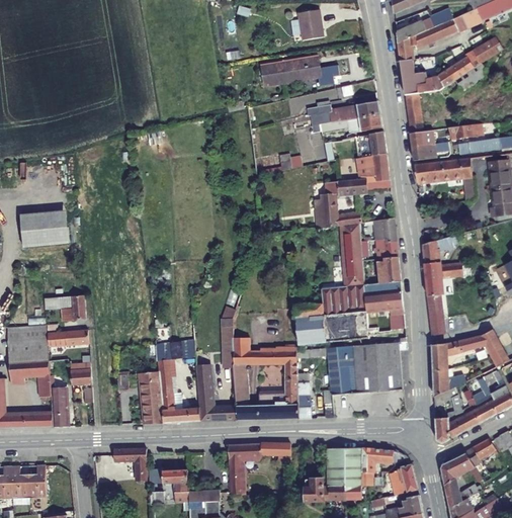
[(390,0),(392,15),(423,2),(424,6),(439,0),(390,0)]
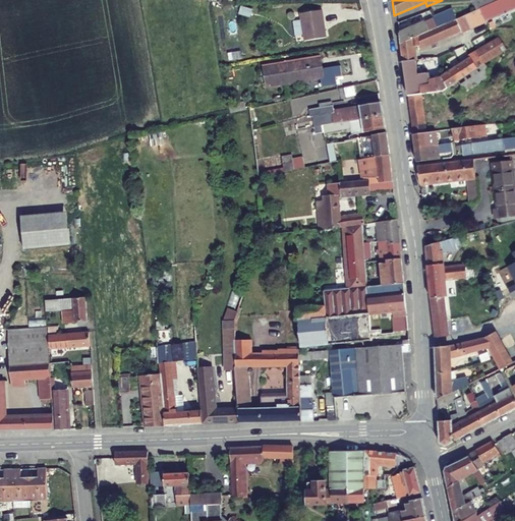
[(514,0),(492,0),(477,6),(483,18),(514,3),(514,0)]
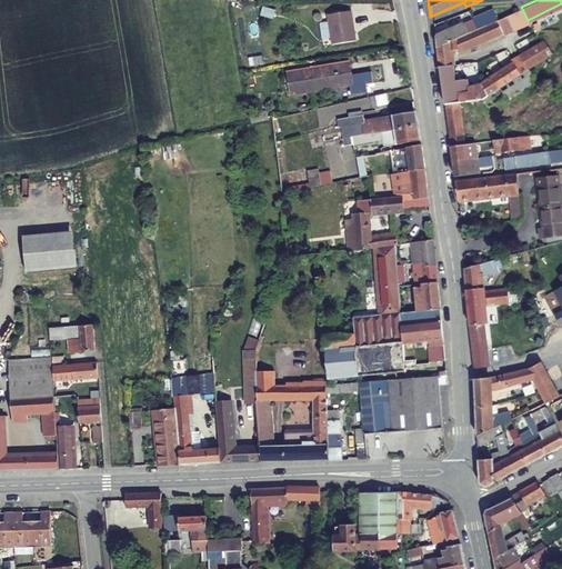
[(528,20),(521,7),(521,8),(505,15),(511,28),(528,20)]
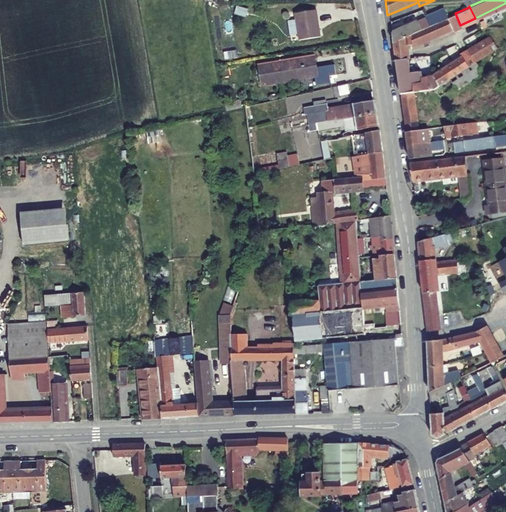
[(293,12),(298,39),(320,36),(315,8),(293,12)]
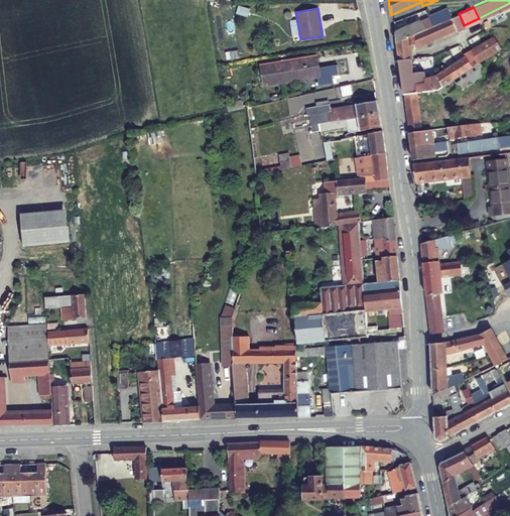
[(464,25),(459,13),(451,17),(456,28),(464,25)]
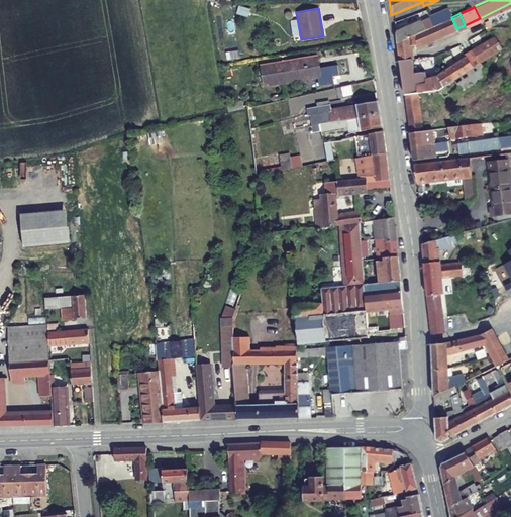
[(429,16),(394,32),(395,42),(413,34),(416,33),(432,25),(433,25),(429,16)]
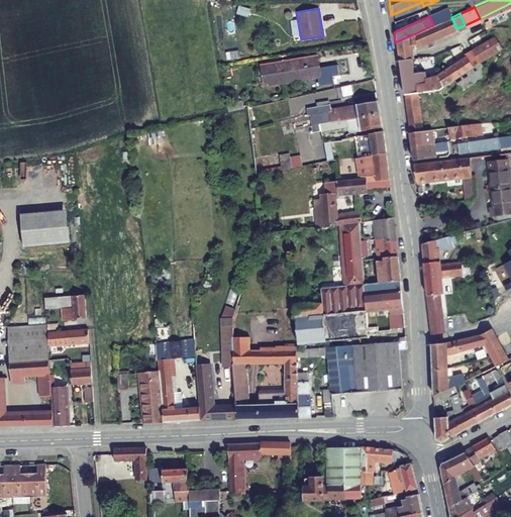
[(456,28),(451,17),(433,25),(432,25),(438,37),(456,28)]
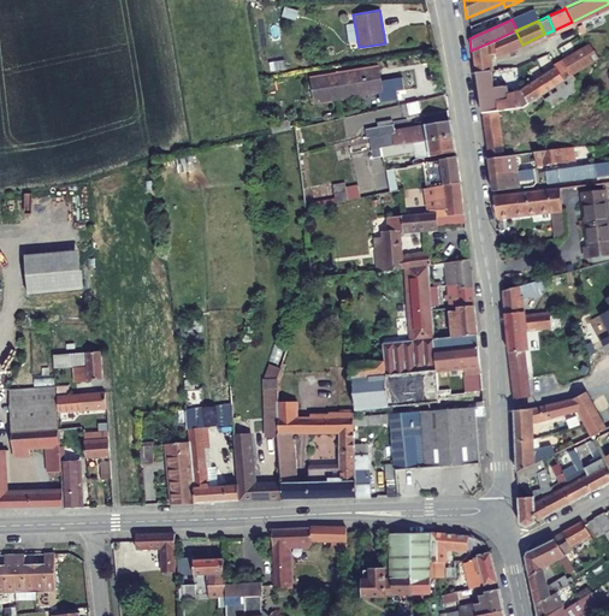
[(522,45),(515,30),(496,40),(503,53),(522,45)]
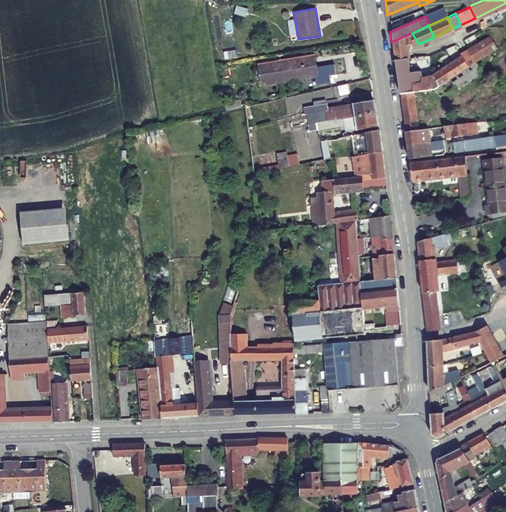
[(418,44),(412,33),(409,34),(411,45),(411,47),(418,44)]
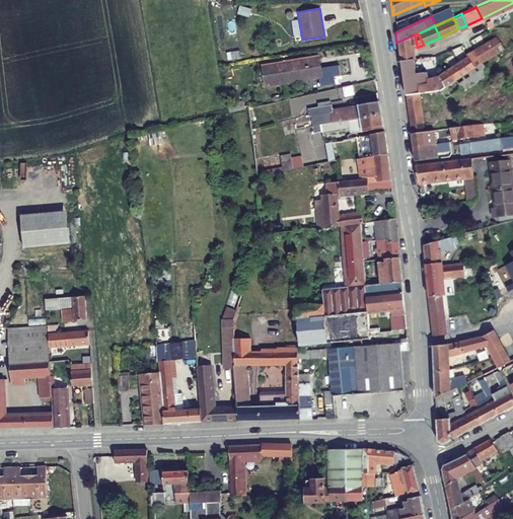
[(417,46),(415,34),(396,43),(398,52),(412,49),(411,46),(417,46)]
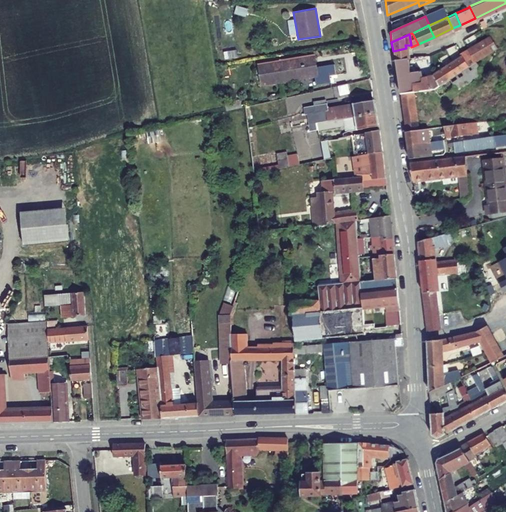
[(498,48),(490,35),(460,53),(462,57),(464,60),(472,55),(476,62),(498,48)]
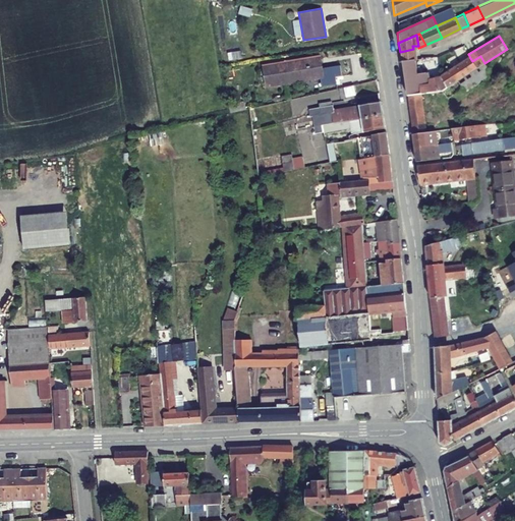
[(414,60),(413,49),(400,52),(402,62),(414,60)]
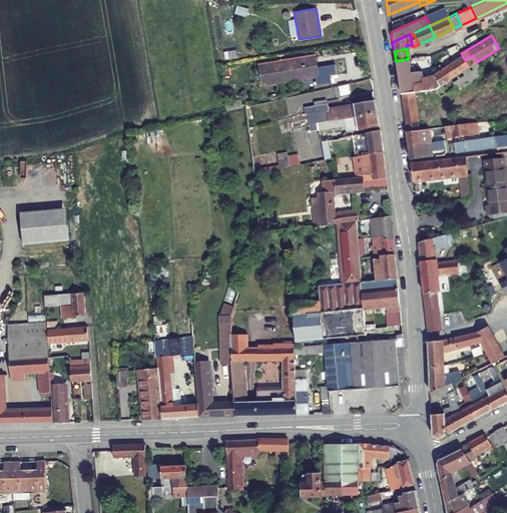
[(260,63),(263,85),(314,77),(316,85),(331,83),(330,74),(319,76),(315,54),(260,63)]
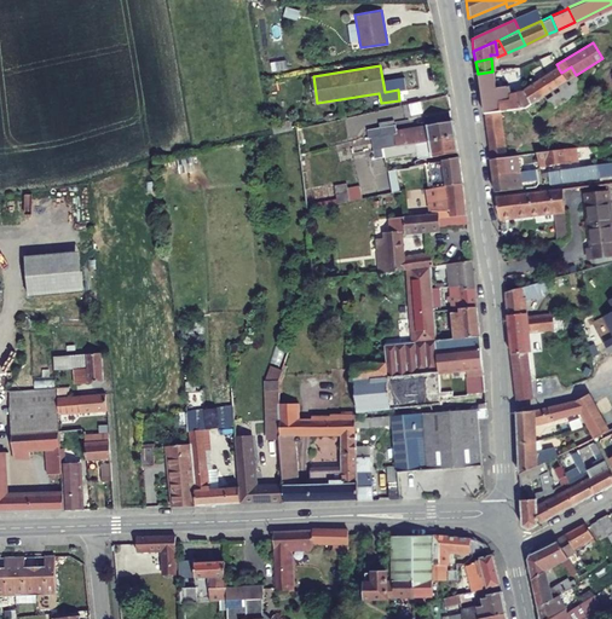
[(561,73),(559,69),(524,91),(531,103),(576,75),(571,67),(561,73)]
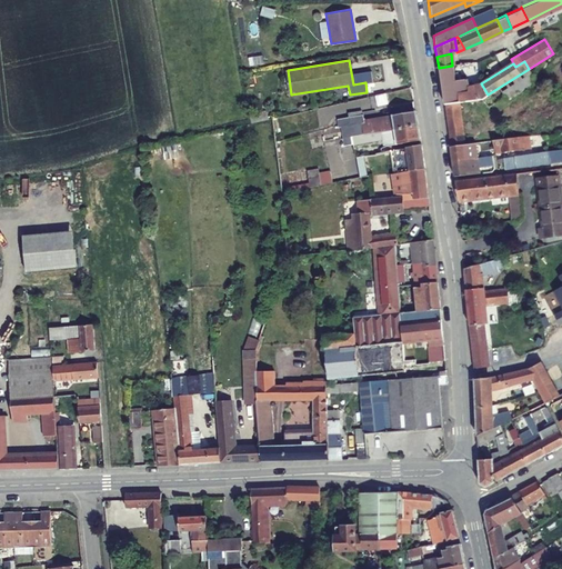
[(454,80),(452,66),(439,68),(444,105),(470,98),(483,95),(484,96),(488,95),(481,83),(479,85),(468,86),(467,79),(454,80)]
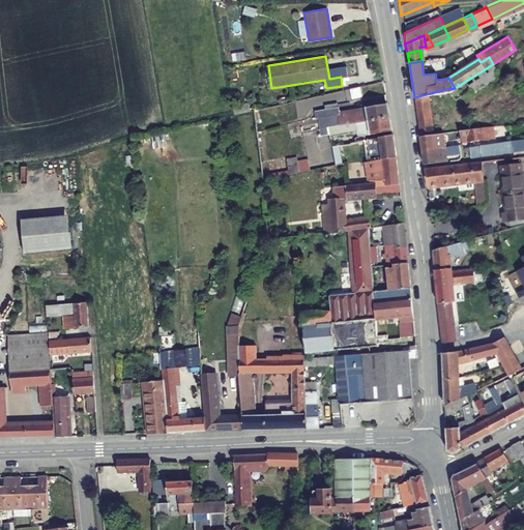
[(359,86),(349,88),(352,98),(361,96),(359,86)]
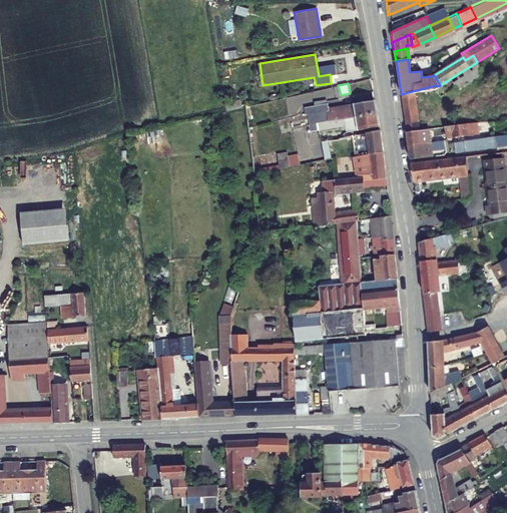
[(407,128),(430,125),(424,88),(401,94),(407,128)]
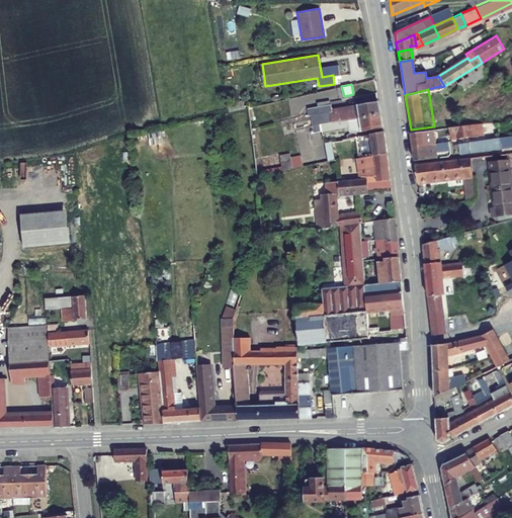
[(242,99),(226,102),(228,111),(244,108),(242,99)]
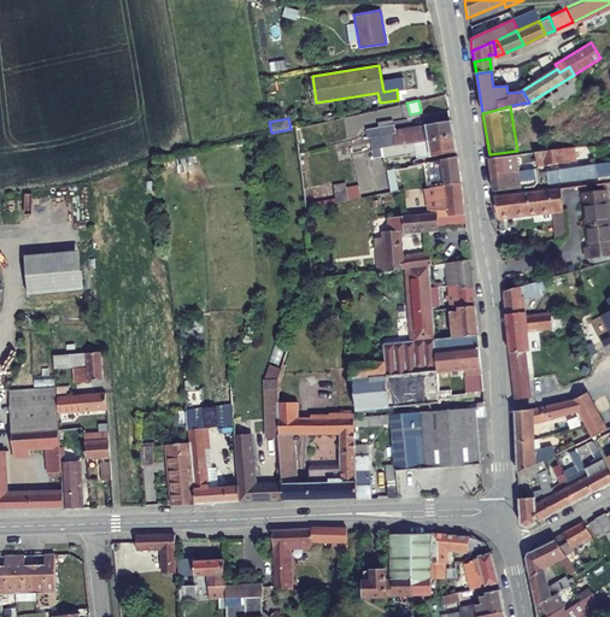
[(453,136),(451,119),(426,124),(426,125),(394,130),(393,124),(364,129),(365,137),(369,137),(371,158),(382,156),(381,148),(453,136)]
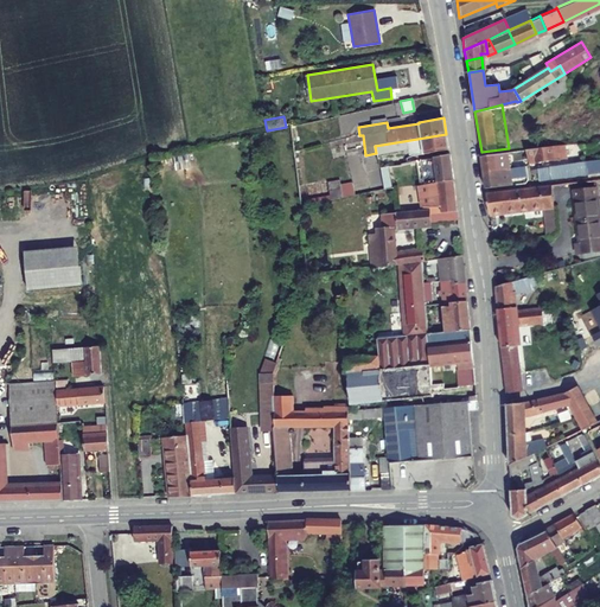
[(448,148),(446,134),(375,146),(376,153),(409,148),(410,155),(448,148)]
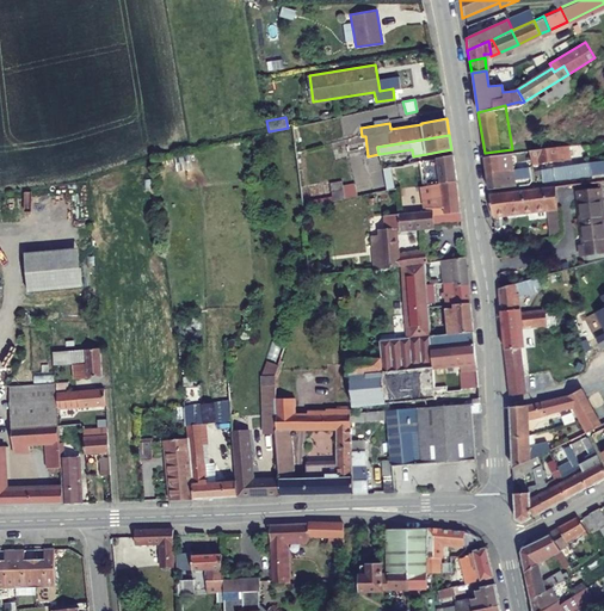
[(575,154),(573,141),(531,147),(534,160),(575,154)]
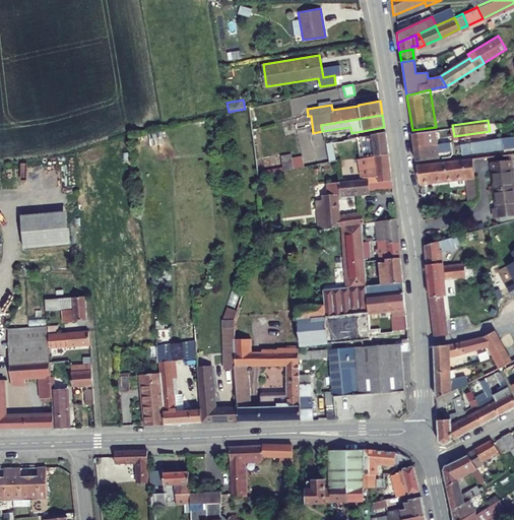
[(436,127),(412,130),(414,146),(447,142),(446,140),(446,136),(438,137),(436,127)]
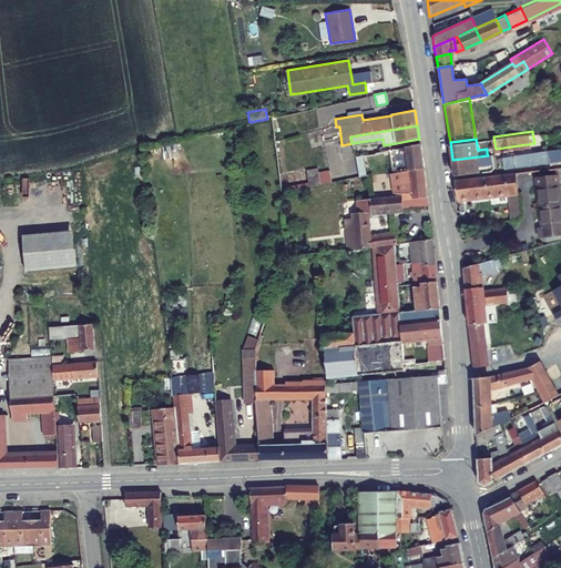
[(391,168),(391,171),(424,169),(420,143),(393,149),(394,156),(389,158),(391,168)]
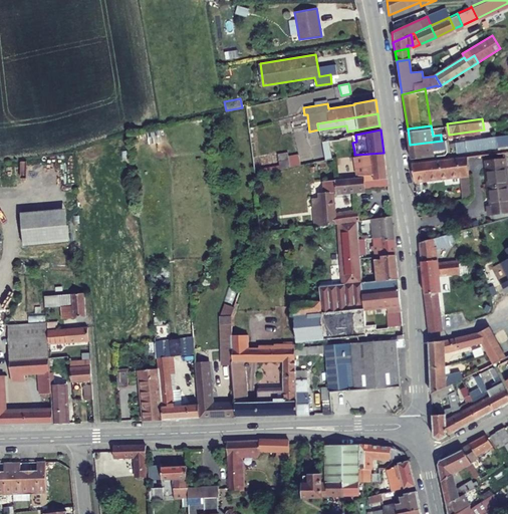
[(507,132),(496,134),(498,144),(507,142),(507,132)]
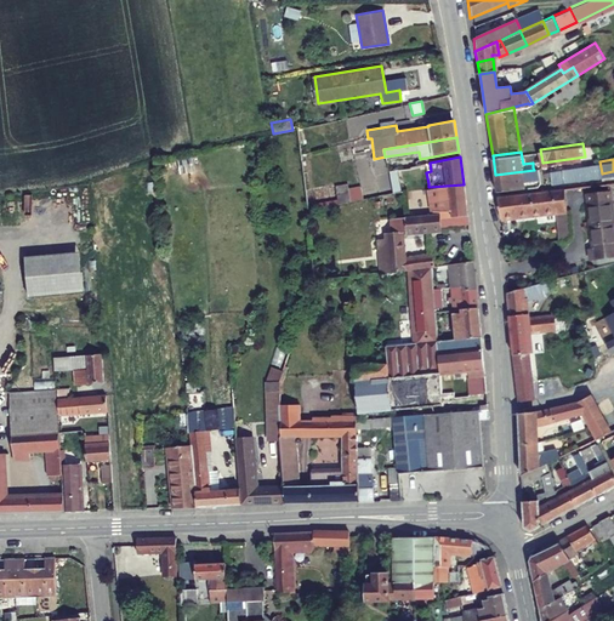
[(600,161),(545,169),(545,172),(551,171),(552,181),(602,174),(600,161)]
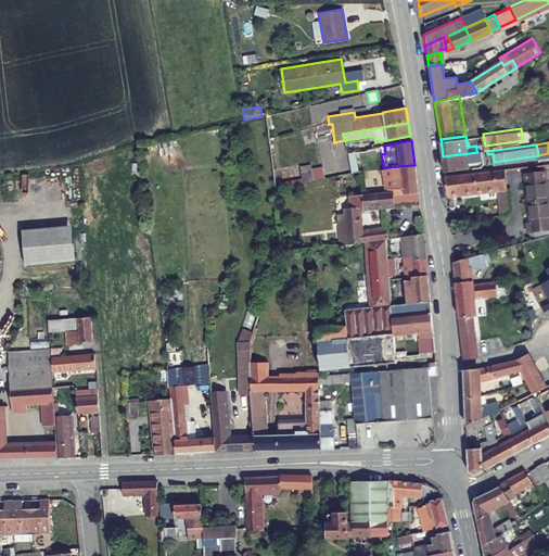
[(369,167),(383,164),(381,154),(380,146),(366,148),(367,156),(369,167)]
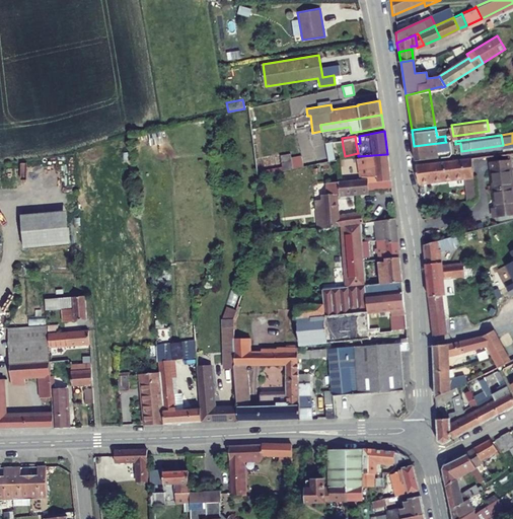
[(324,141),(326,149),(343,146),(342,138),(324,141)]
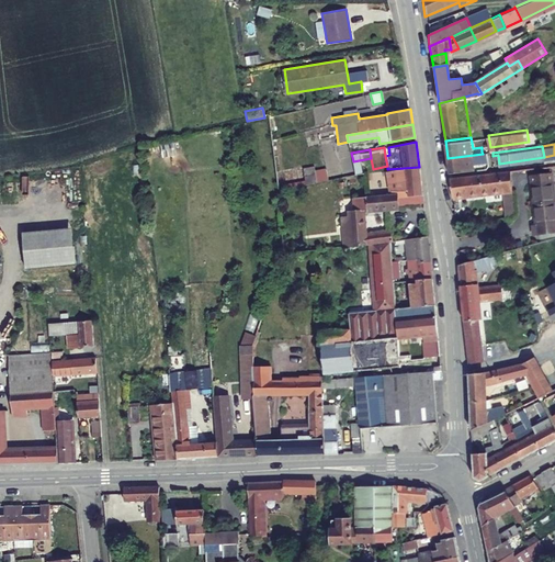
[(482,152),(483,154),(448,158),(450,171),(474,168),(473,160),(488,158),(487,150),(482,152)]
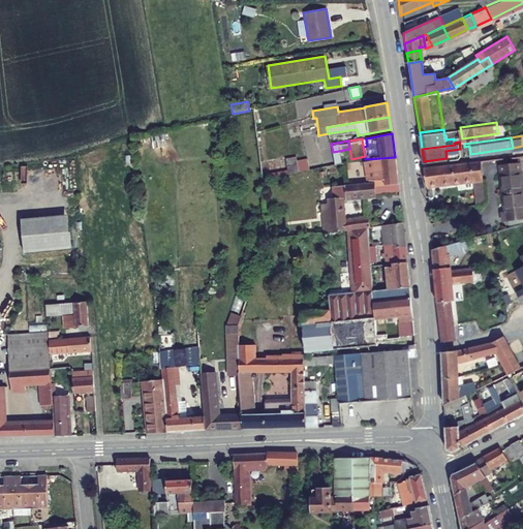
[(258,163),(260,179),(299,170),(297,161),(296,156),(258,163)]
